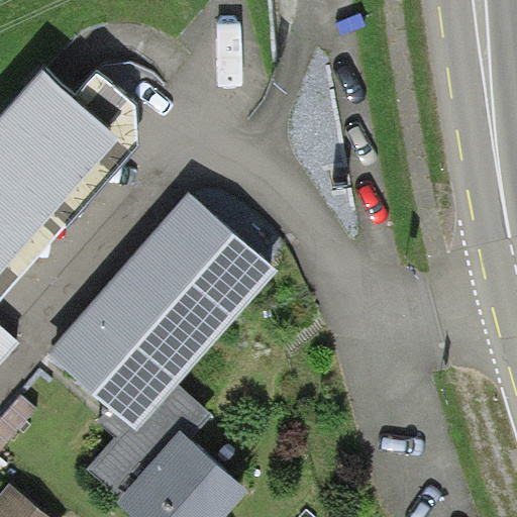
[(75,97),(45,69),(0,120),(0,274),(118,137),(75,97)]
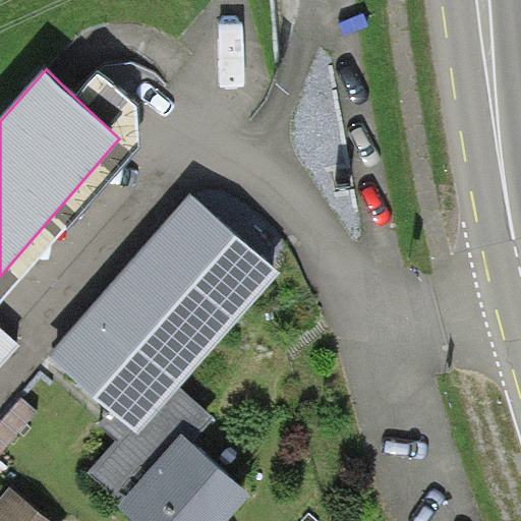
[(98,74),(75,98),(119,138),(0,276),(0,304),(140,147),(138,105),(98,74)]
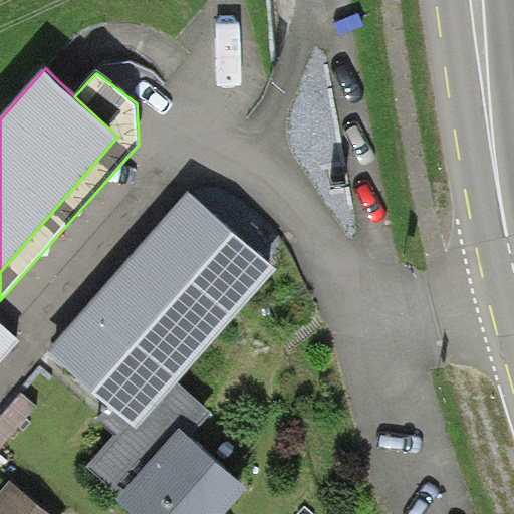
[(189,192),(49,352),(111,405),(137,428),(177,382),(280,268),(189,192)]
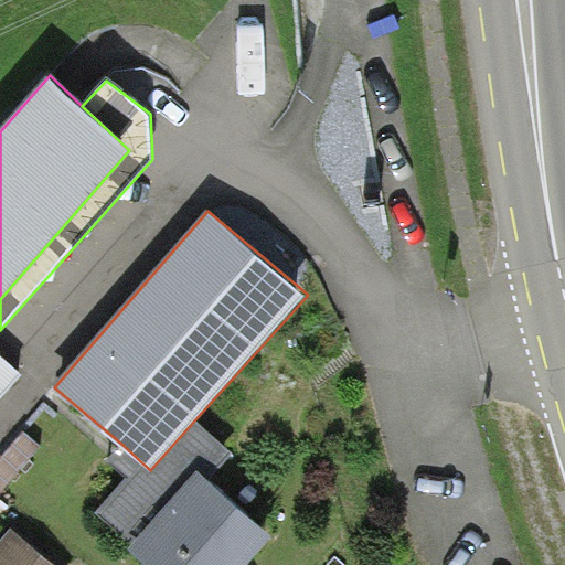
[(0,397),(21,374),(0,354),(0,397)]
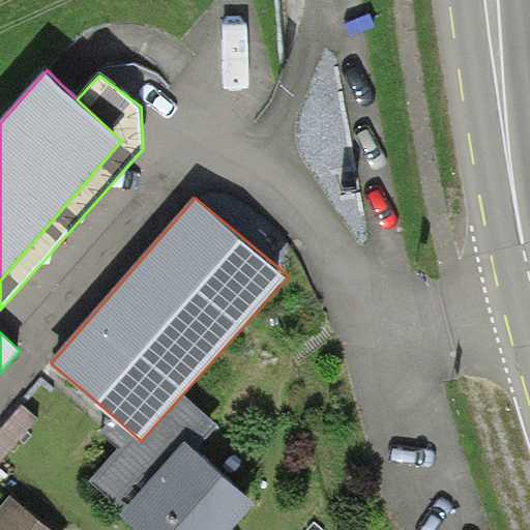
[(218,425),(182,394),(141,441),(115,417),(101,431),(121,447),(91,481),(123,511),(186,440),(199,451),(218,425)]
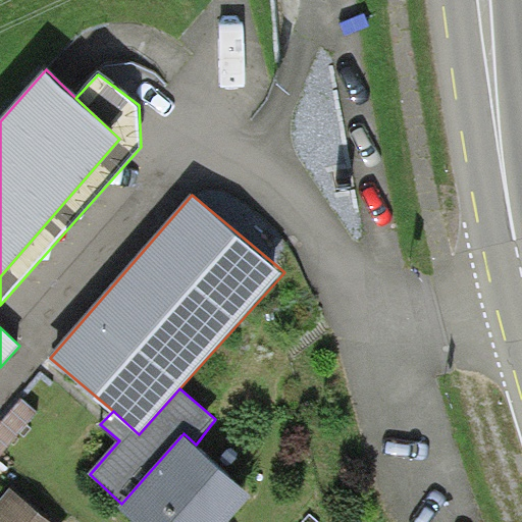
[(0,455),(38,412),(22,398),(0,423),(0,455)]
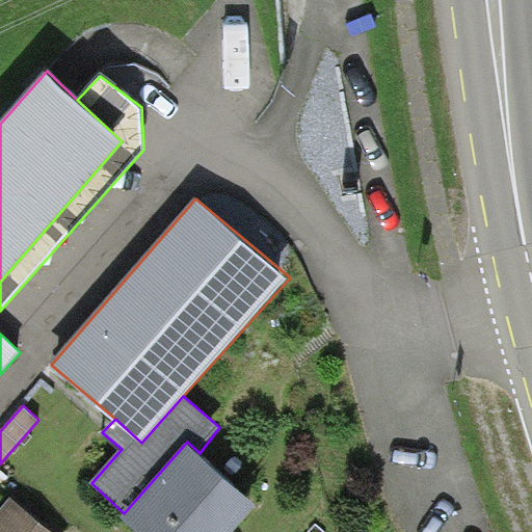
[(200,453),(187,442),(124,513),(120,517),(136,531),(235,531),(259,506),(200,453)]
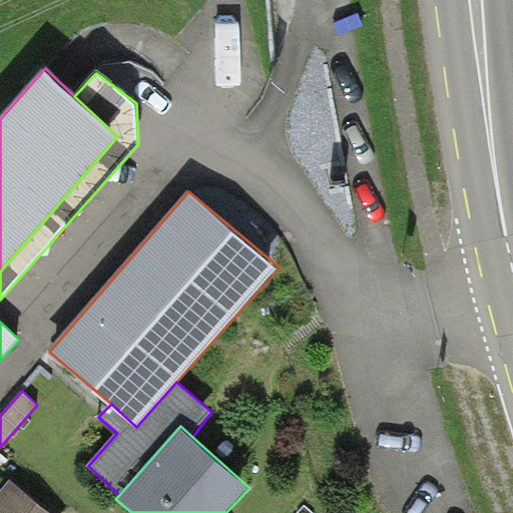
[(49,512),(10,481),(0,494),(0,512),(49,512)]
